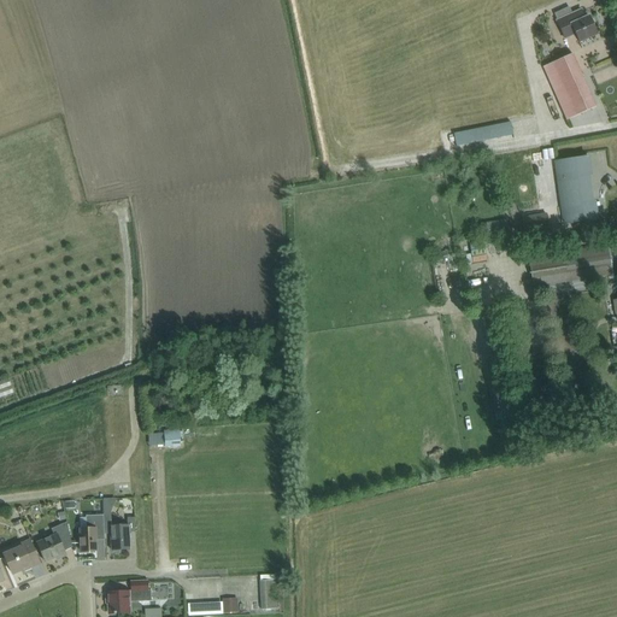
[(560,11),(553,13),(557,21),(565,39),(575,34),(579,42),(586,39),(597,34),(589,17),(585,18),(581,10),(573,15),(564,18),(560,11)]
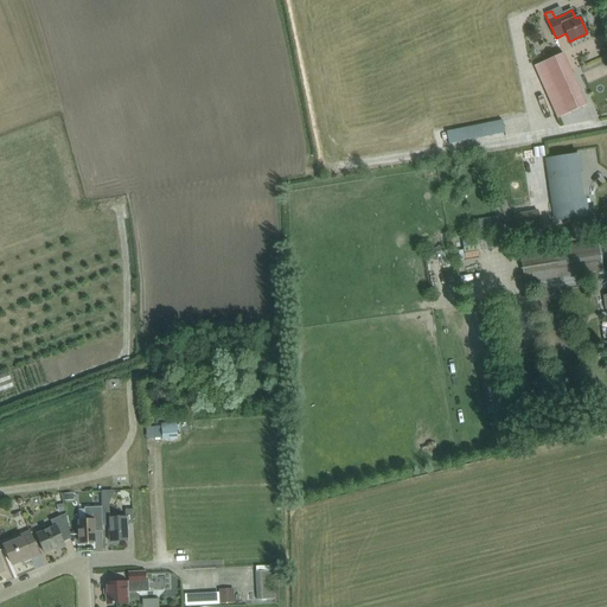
[(563,53),(534,66),(557,119),(586,106),(563,53)]
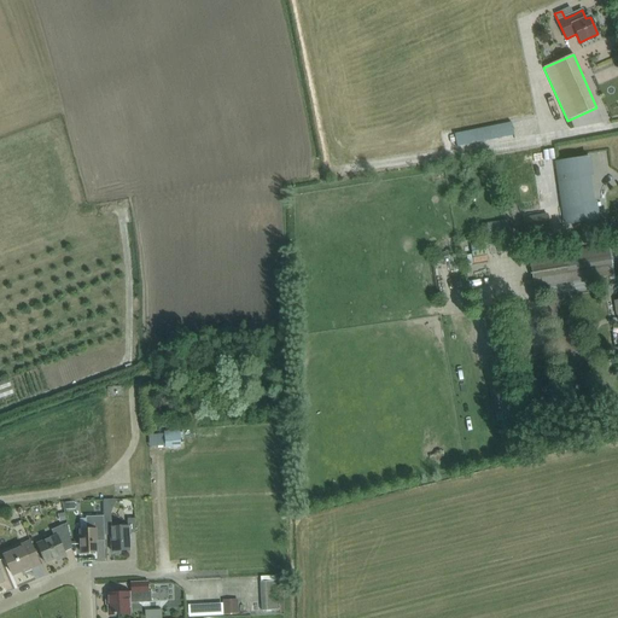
[(512,123),(500,126),(502,136),(514,134),(512,123)]
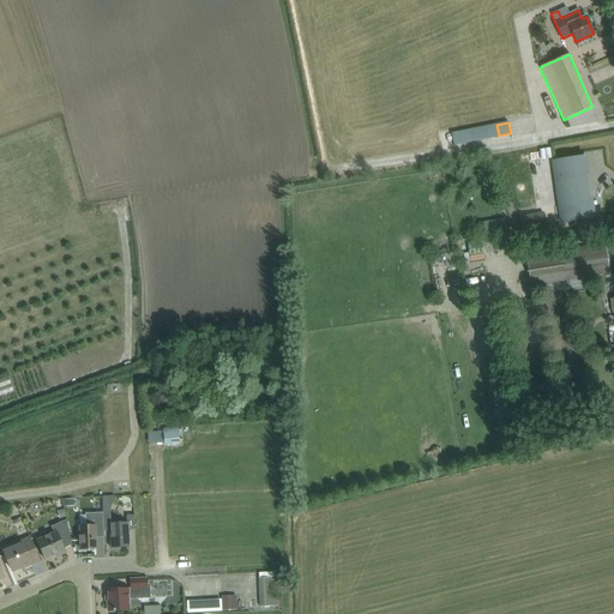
[(583,156),(552,161),(560,223),(593,218),(589,200),(585,174),(583,156)]
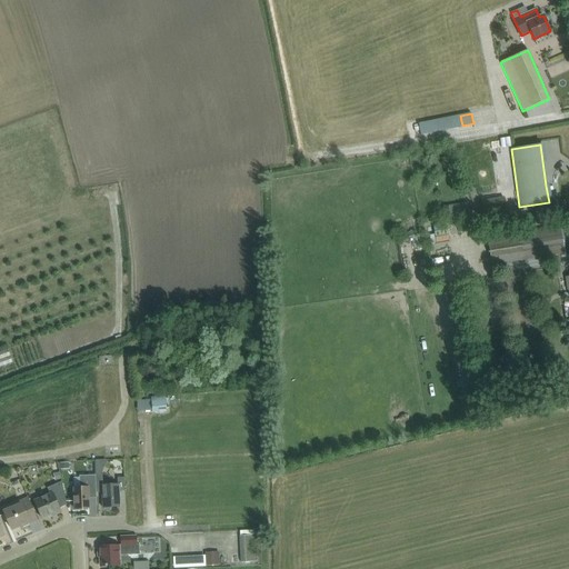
[(492,199),(480,200),(482,212),(506,209),(503,197),(501,197),(500,191),(491,193),(491,195),(492,199)]
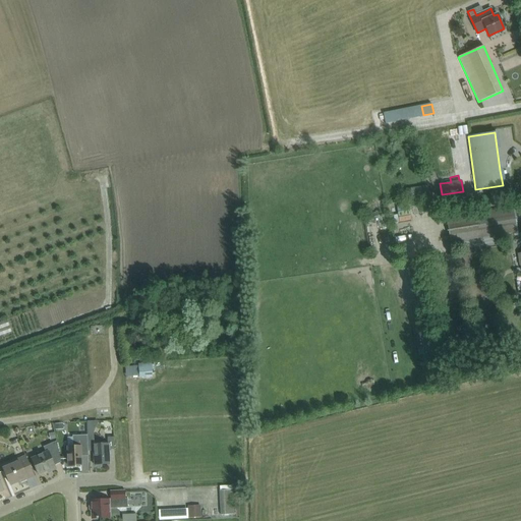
[(403,201),(404,218),(416,217),(416,210),(414,210),(414,201),(403,201)]
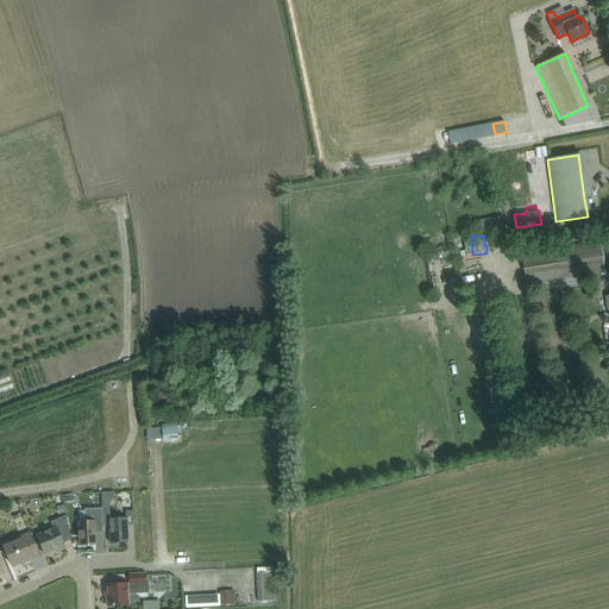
[(601,242),(523,253),(527,282),(606,270),(601,242)]
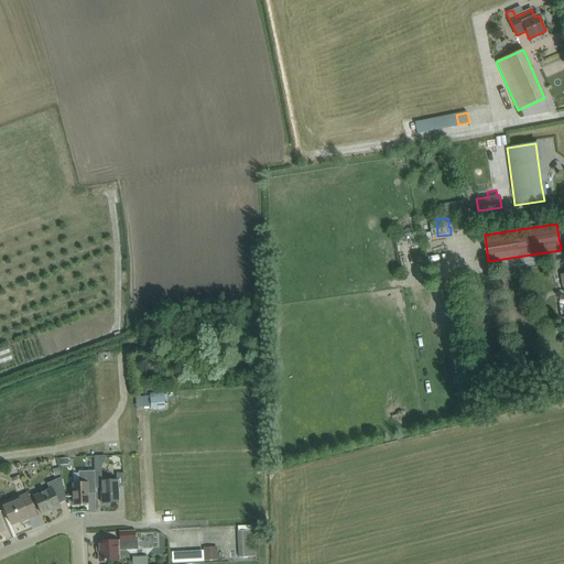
[(138,292),(149,292),(149,283),(138,283),(138,292)]
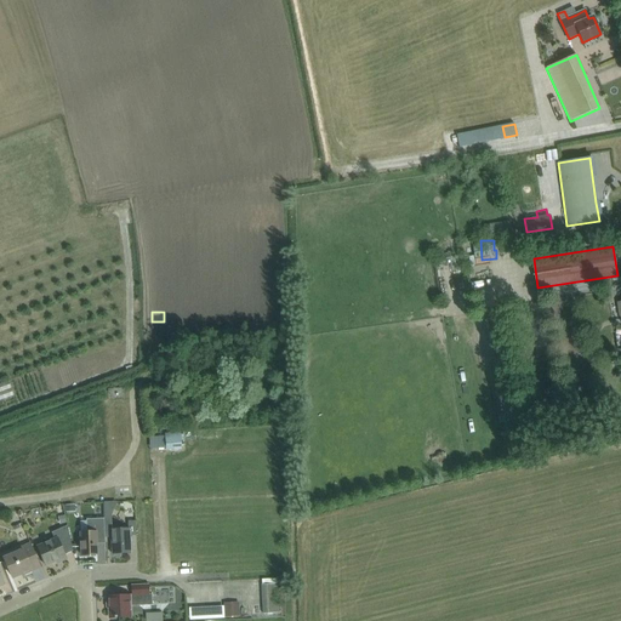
[(181,436),(164,436),(165,439),(165,451),(165,453),(181,451),(181,436)]
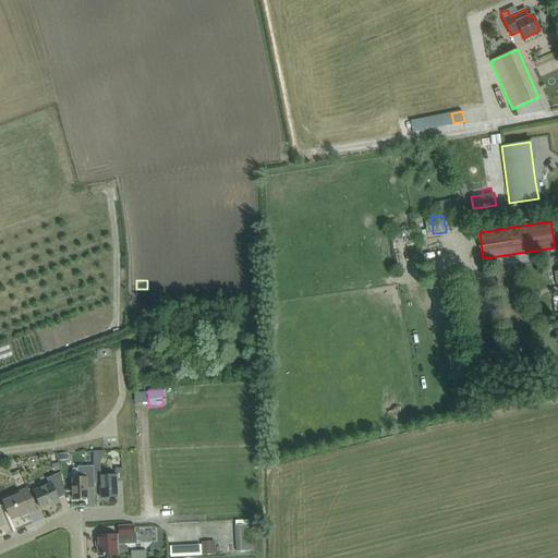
[(111,447),(112,461),(128,460),(126,447),(111,447)]
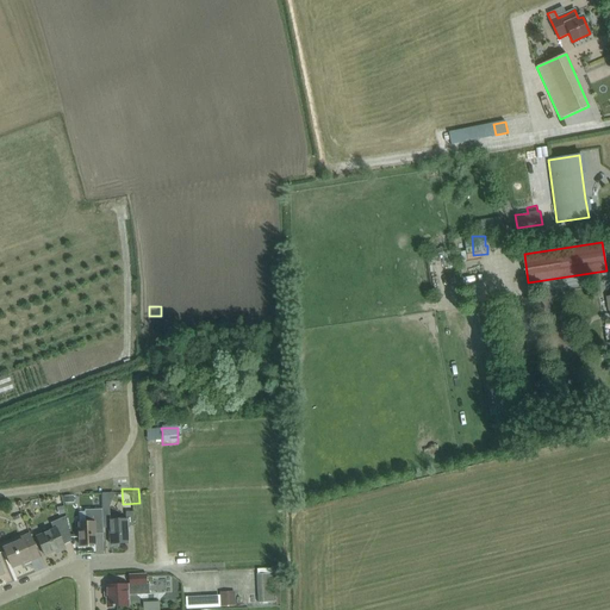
[(80,534),(80,546),(95,545),(94,529),(103,528),(103,516),(103,509),(85,510),(86,523),(79,523),(80,534)]
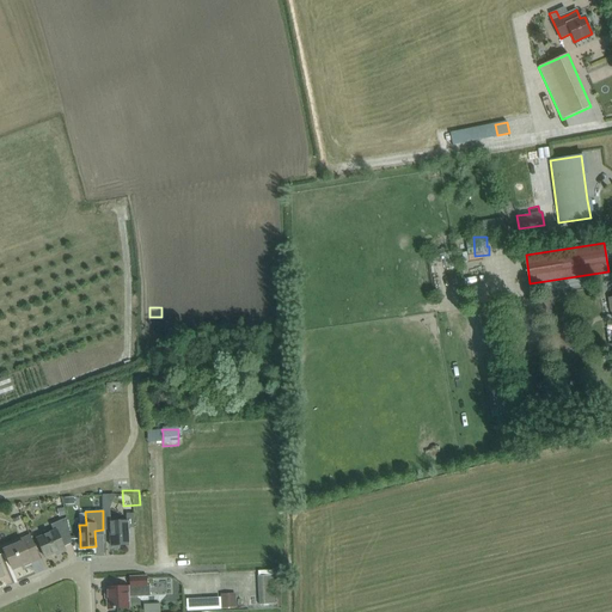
[(127,533),(127,528),(134,527),(134,513),(126,514),(127,521),(110,522),(110,534),(111,546),(128,545),(127,533)]
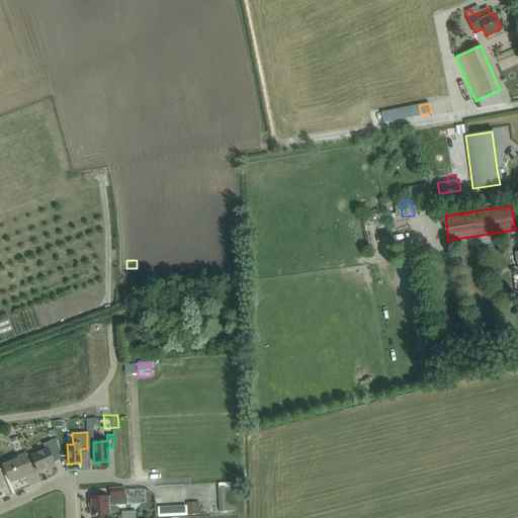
[(58,447),(56,438),(42,444),(46,449),(31,455),(37,471),(55,464),(54,462),(61,459),(58,447)]
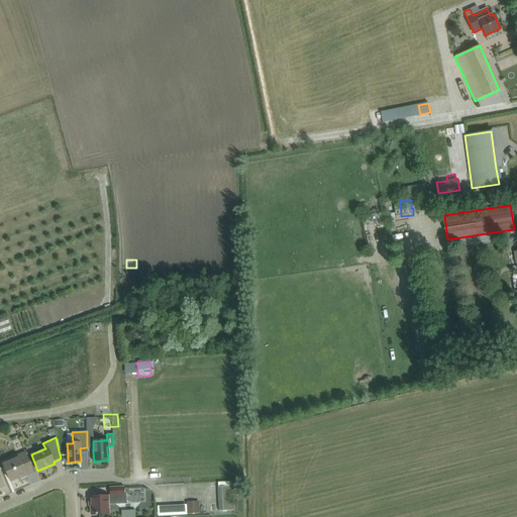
[(10,481),(25,474),(26,476),(34,473),(25,452),(9,459),(10,461),(3,464),(10,481)]
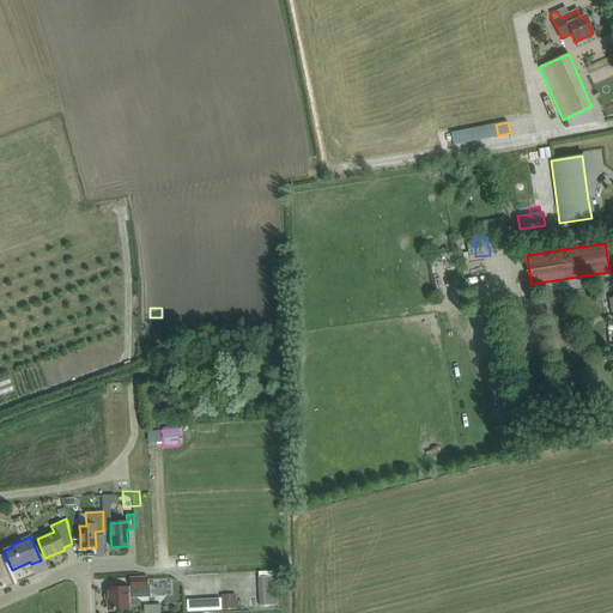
[(259,571),(260,606),(275,605),(274,576),(273,576),(273,571),(259,571)]
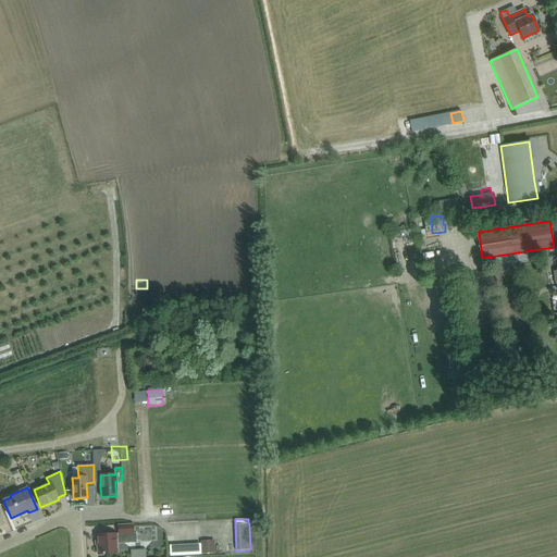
[(116,534),(97,535),(98,555),(109,554),(118,554),(116,545),(116,543),(136,542),(136,533),(134,533),(134,525),(134,524),(119,525),(119,534),(116,534)]
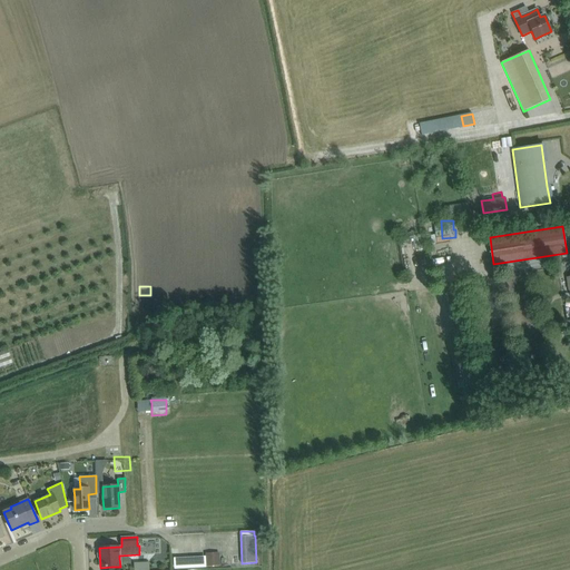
[(219,557),(205,558),(206,567),(219,566),(219,557)]
